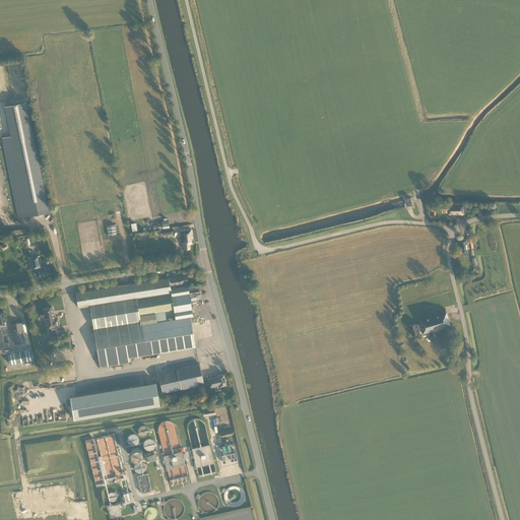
[(48,208),(26,102),(4,106),(10,136),(2,137),(18,217),(34,214),(33,211),(48,208)]
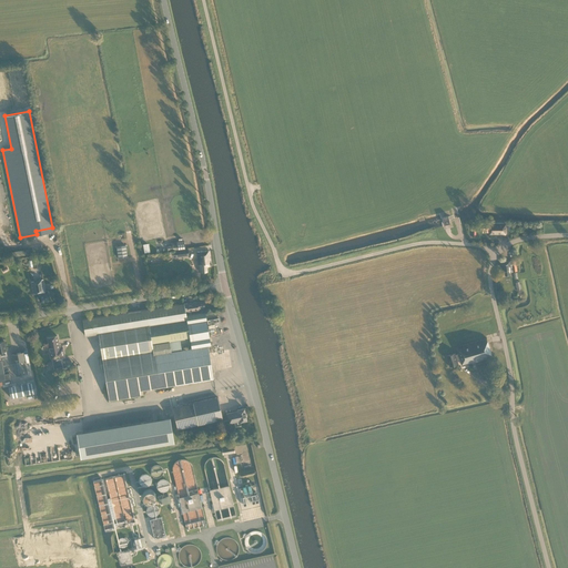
[(505,224),(489,224),(489,225),(480,225),(480,230),(483,230),(483,233),(489,233),(489,235),(505,235),(505,224)]
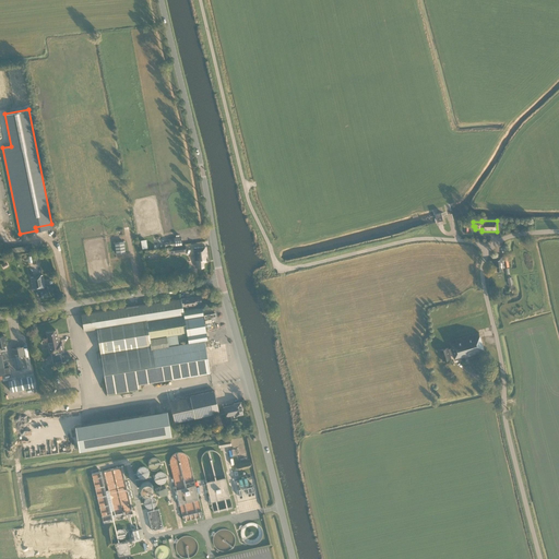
[(168,238),(168,241),(164,241),(165,247),(182,245),(181,237),(168,238)]
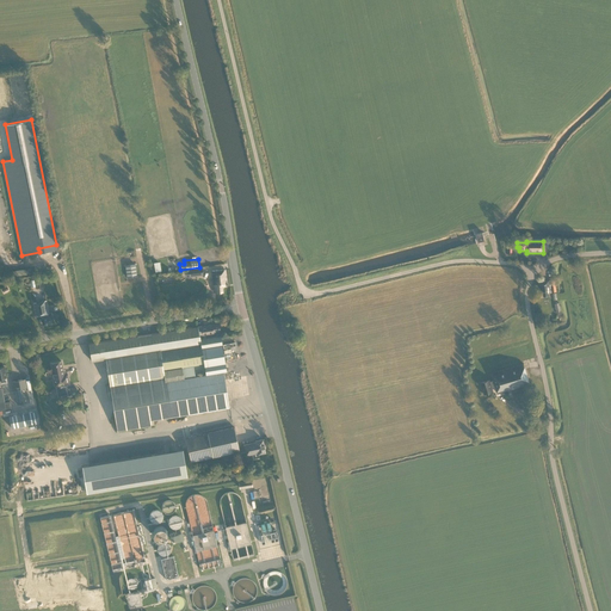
[(136,277),(135,264),(125,265),(127,278),(136,277)]
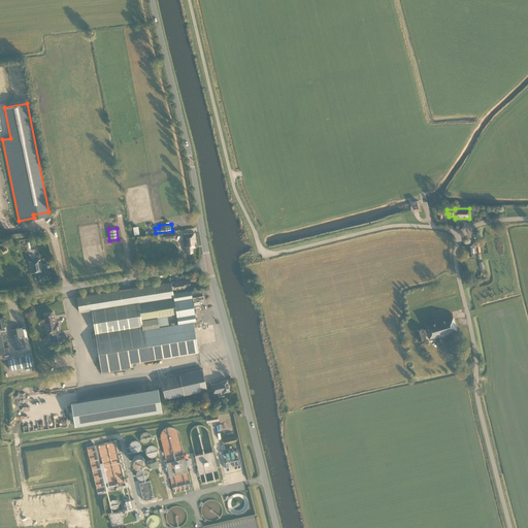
[(196,246),(195,233),(183,234),(185,253),(192,252),(192,246),(196,246)]
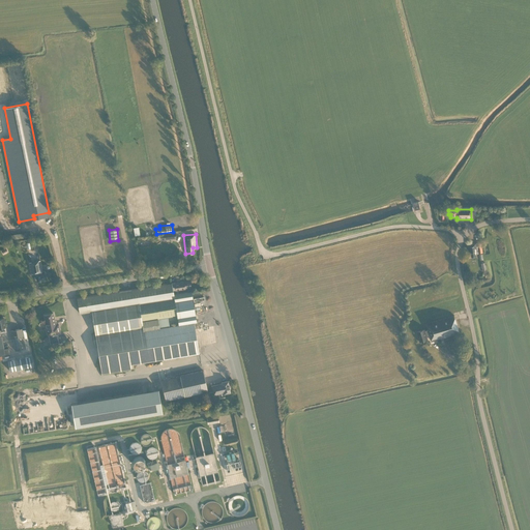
[(477,254),(476,243),(467,244),(468,251),(466,252),(467,255),(470,255),(471,257),(475,256),(475,254),(477,254)]
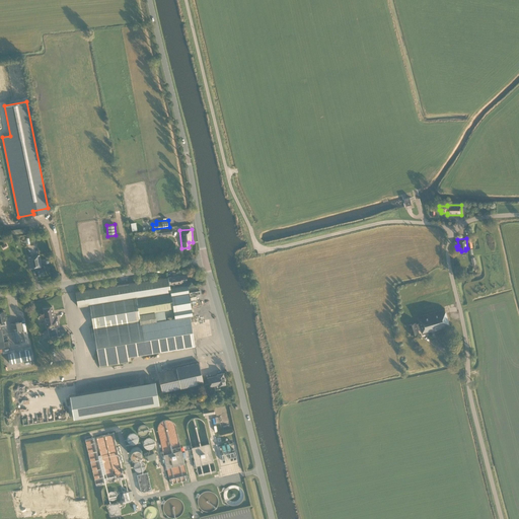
[(41,266),(39,254),(28,256),(30,268),(34,268),(36,276),(46,274),(44,266),(41,266)]
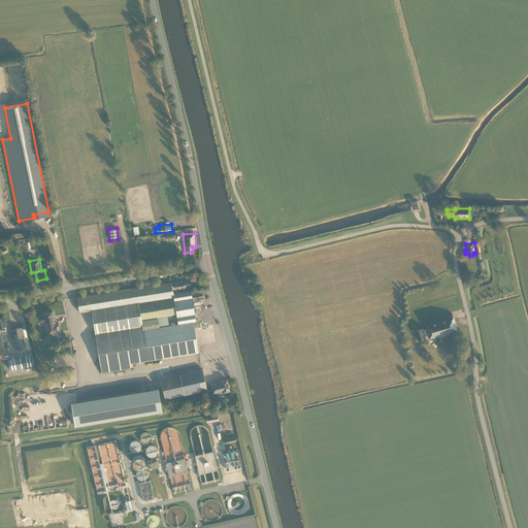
[(170,282),(169,282),(171,293),(172,293),(172,290),(185,288),(185,287),(190,286),(189,279),(183,281),(173,282),(170,282)]
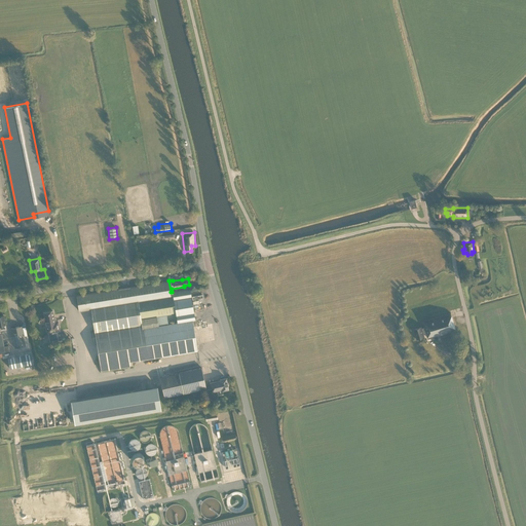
[(96,337),(101,371),(133,366),(132,361),(197,350),(192,320),(194,320),(190,289),(172,292),(171,292),(168,280),(76,296),(79,311),(90,309),(95,332),(92,332),(94,338),(96,337)]
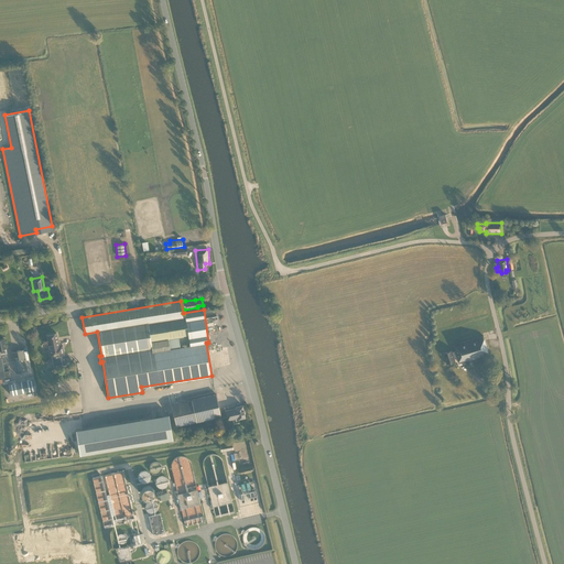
[(452,351),(444,353),(446,364),(455,361),(454,359),(456,358),(457,361),(462,360),(463,362),(466,361),(468,360),(473,359),(489,355),(488,354),(485,340),(483,333),(481,328),(469,332),(473,339),(453,345),(455,351),(453,353),(452,351)]
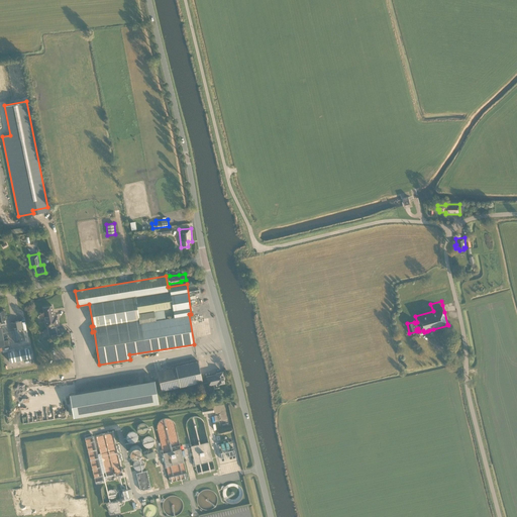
[(54,313),(52,305),(42,307),(46,327),(47,327),(48,332),(48,336),(57,334),(56,325),(59,325),(57,316),(55,316),(54,313)]
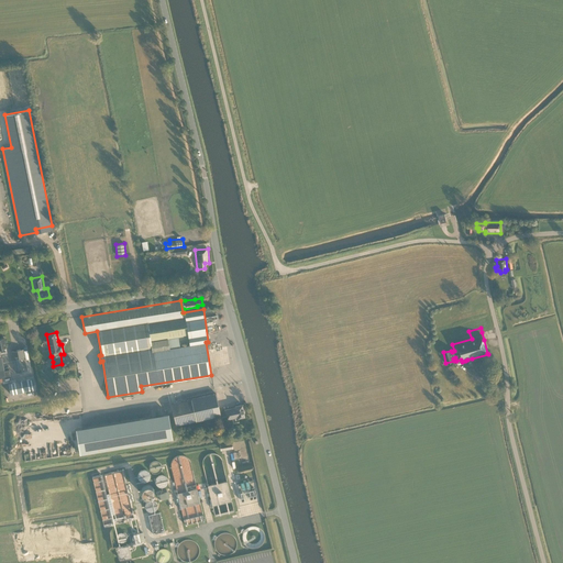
[(26,371),(22,349),(11,351),(15,373),(26,371)]
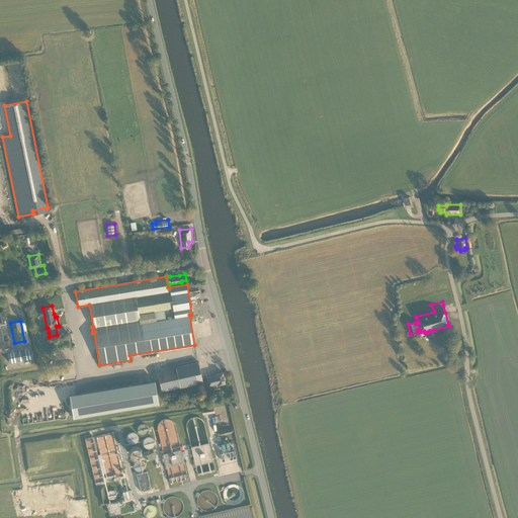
[(0,329),(0,346),(9,345),(8,340),(4,341),(1,329),(0,329)]
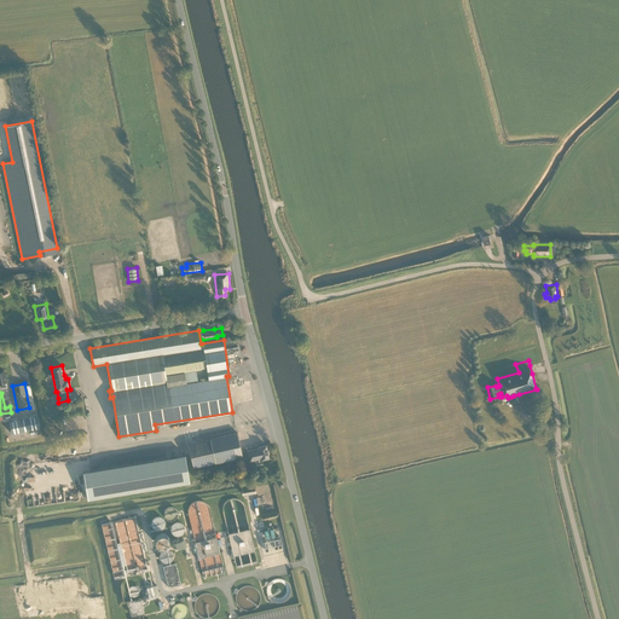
[(13,421),(9,422),(11,433),(16,433),(16,432),(19,432),(32,429),(35,428),(35,429),(39,428),(36,416),(33,417),(29,417),(17,420),(17,421),(13,421)]
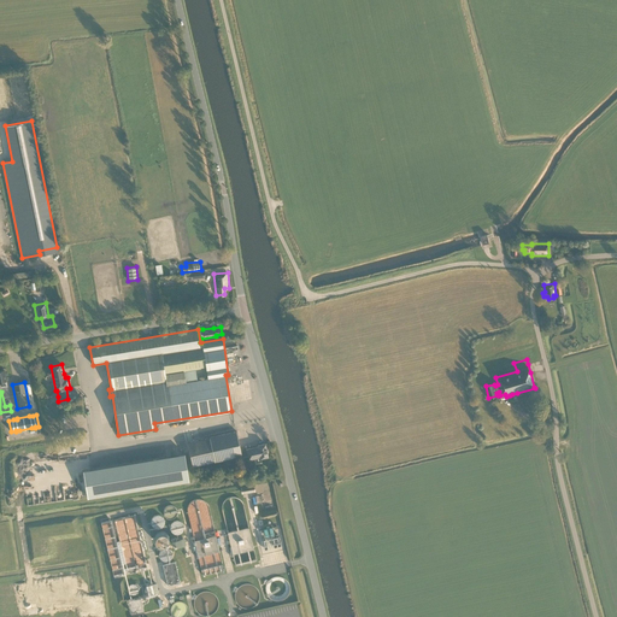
[(241,456),(236,432),(187,442),(193,466),(241,456)]
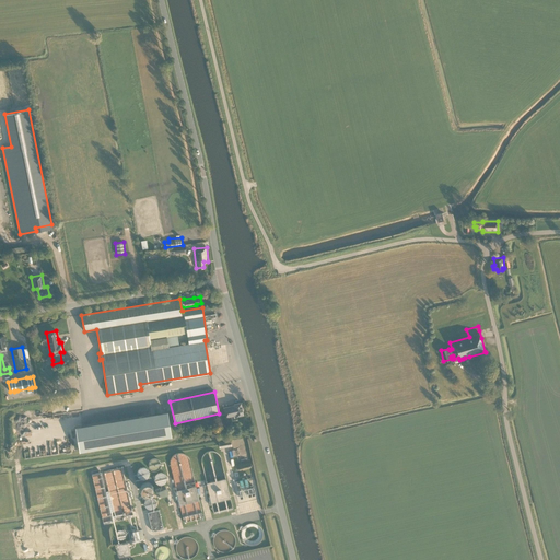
[(243,415),(241,403),(234,404),(234,405),(223,408),(225,417),(236,415),(236,416),(243,415)]
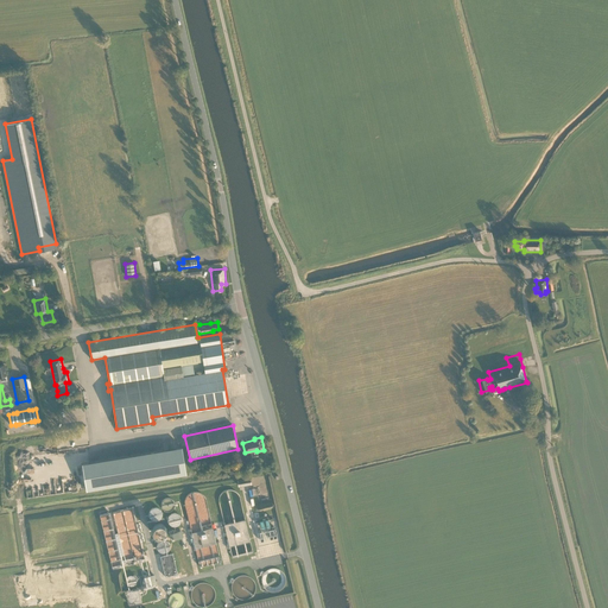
[(181,447),(81,463),(86,489),(185,473),(181,447)]
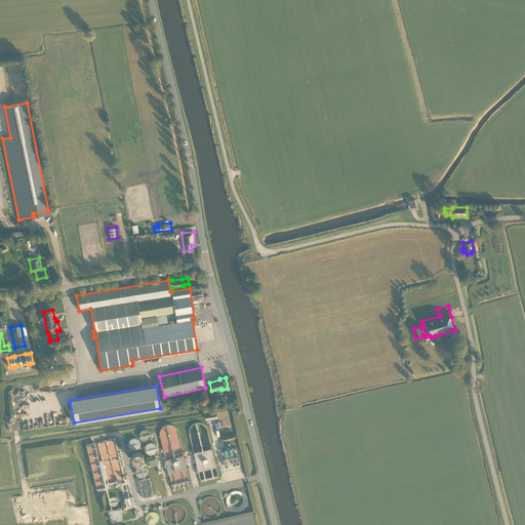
[(187,469),(177,422),(160,427),(166,458),(167,458),(169,473),(187,469)]
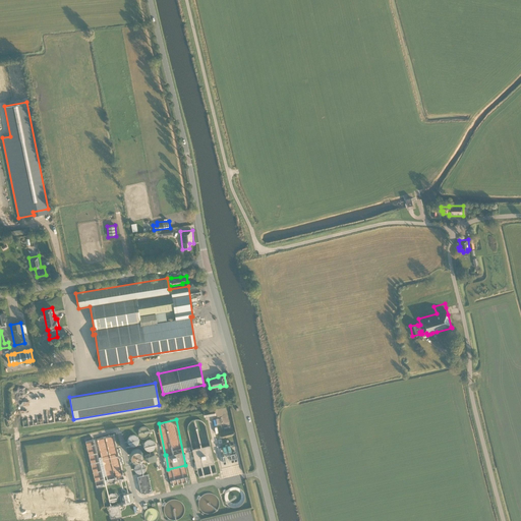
[(88,441),(97,486),(106,484),(106,481),(124,478),(115,435),(98,438),(102,456),(98,457),(95,440),(88,441)]
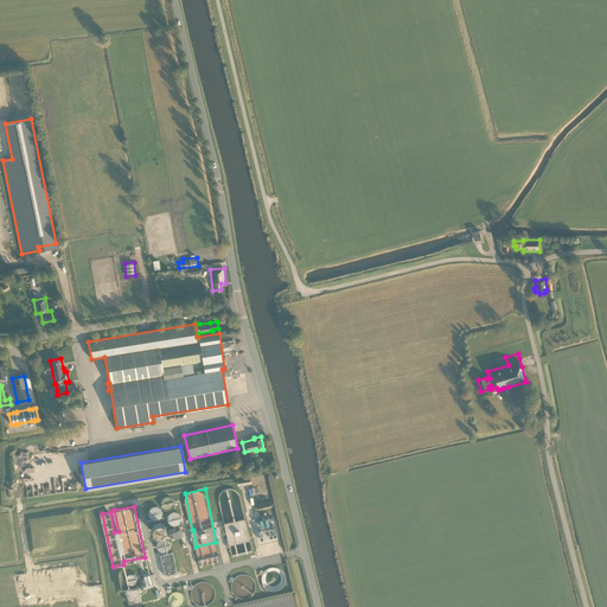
[(163,518),(161,506),(151,508),(152,519),(163,518)]
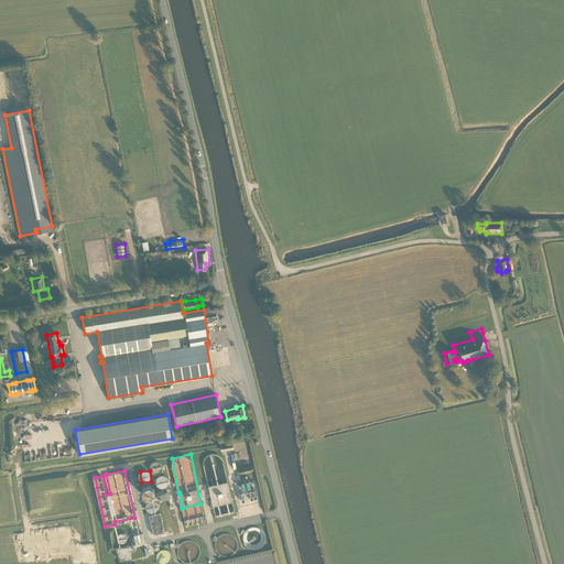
[(169,487),(167,476),(158,476),(158,487),(169,487)]
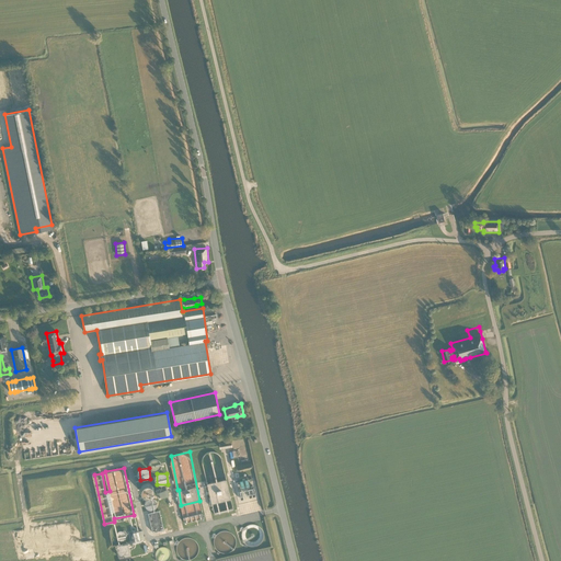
[(144,490),(151,495),(157,488),(149,482),(144,490)]
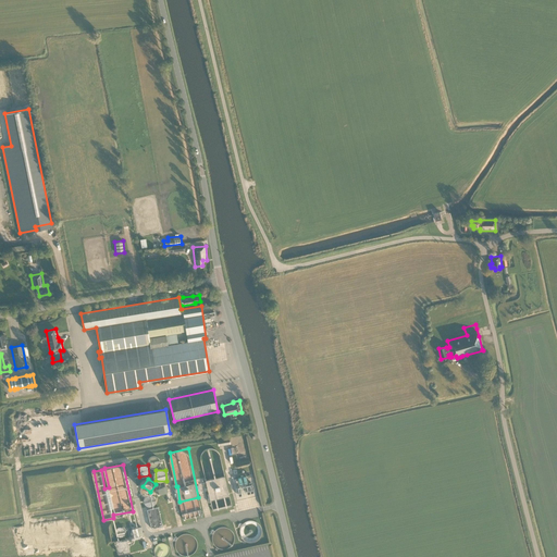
[(147,509),(151,529),(162,525),(158,507),(147,509)]
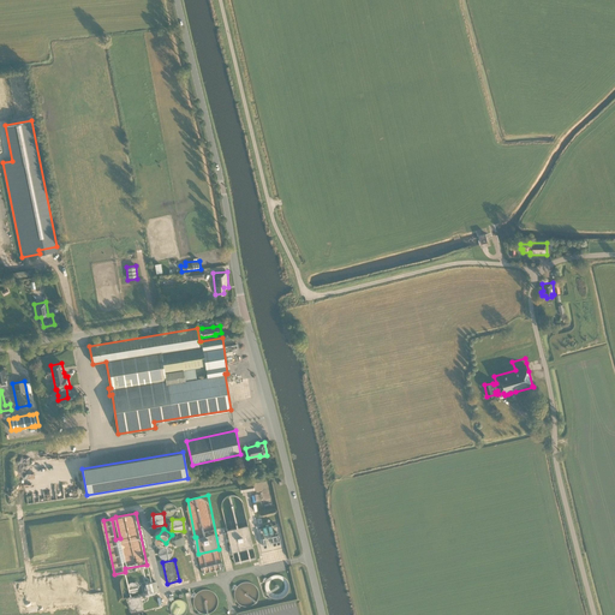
[(157,591),(155,581),(144,584),(145,587),(143,587),(145,595),(154,593),(154,592),(153,592),(157,591)]
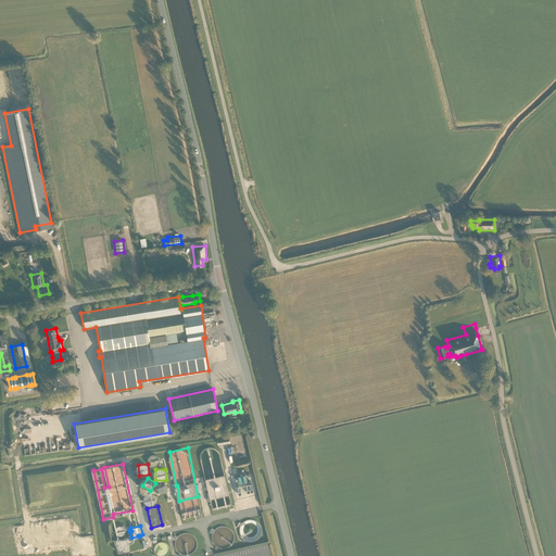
[(128,543),(127,539),(116,541),(118,553),(129,551),(128,546),(129,546),(128,543)]
